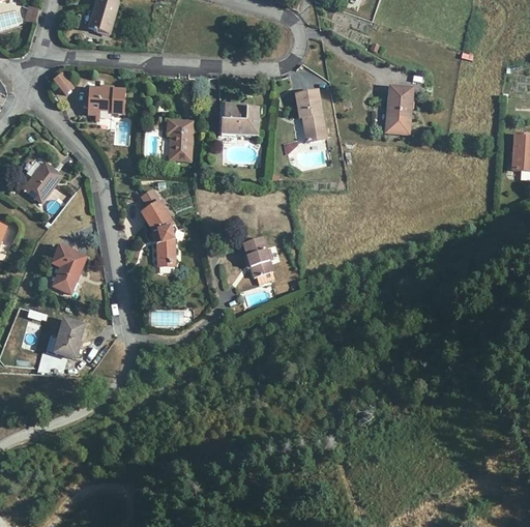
[(110,33),(119,0),(96,0),(90,27),(110,33)]
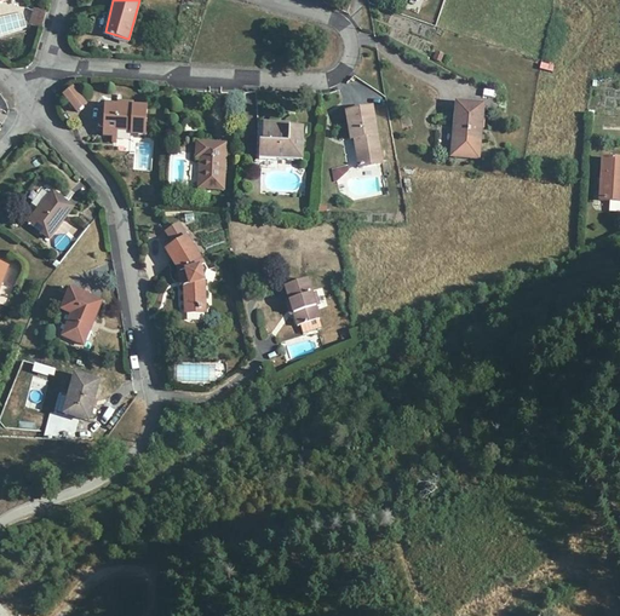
[(577,13),(579,0),(556,0),(555,9),(577,13)]
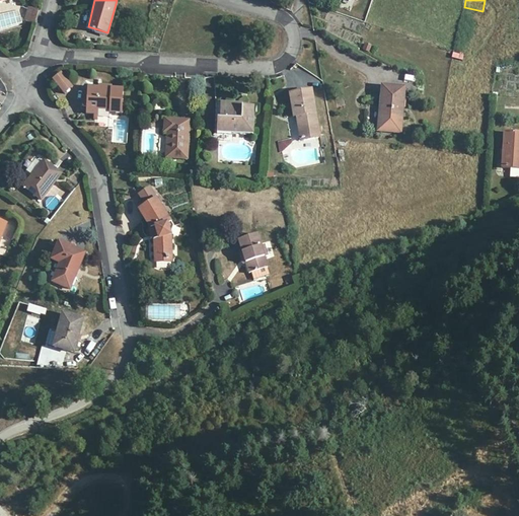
[(40,9),(28,6),(24,18),(35,21),(40,9)]
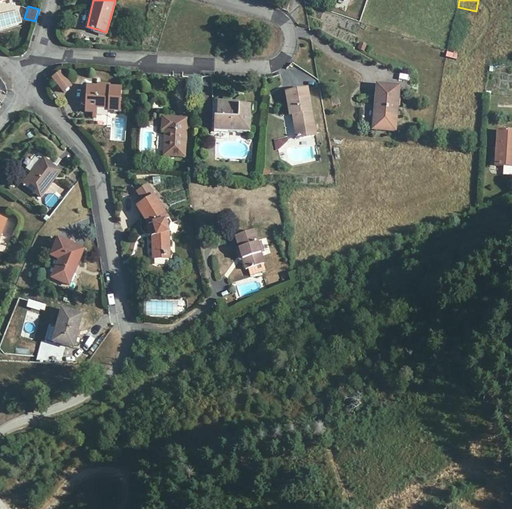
[(18,7),(0,11),(0,26),(21,20),(18,7)]
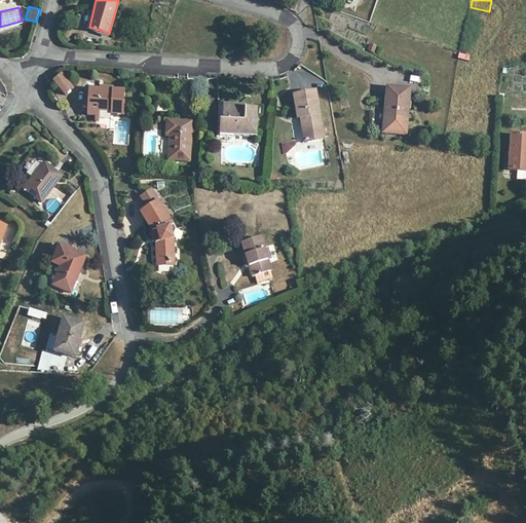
[(54,79),(66,94),(74,87),(62,73),(54,79)]
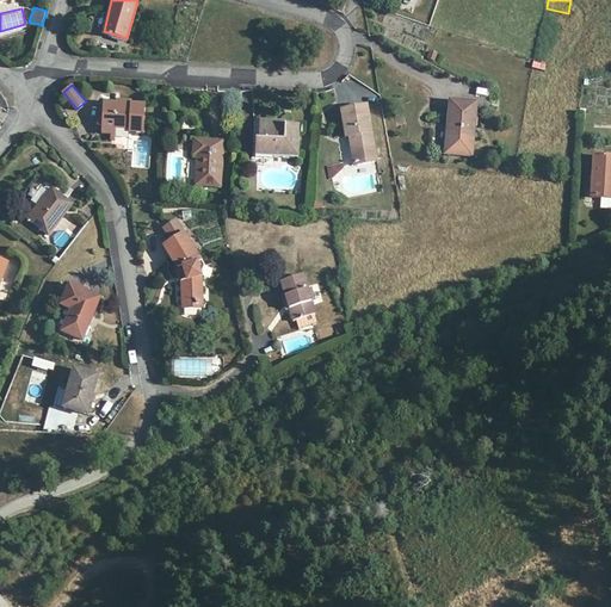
[(103,124),(102,131),(115,131),(116,127),(129,127),(129,129),(143,130),(146,101),(131,101),(131,99),(116,98),(116,100),(104,100),(103,115),(103,124)]
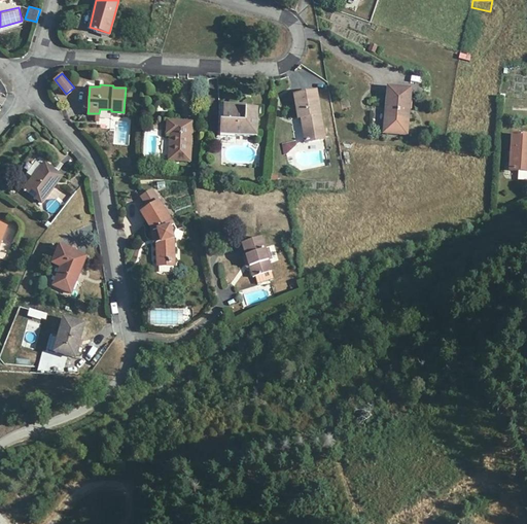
[(388,85),(386,104),(389,104),(387,121),(386,130),(407,132),(407,124),(411,88),(388,85)]
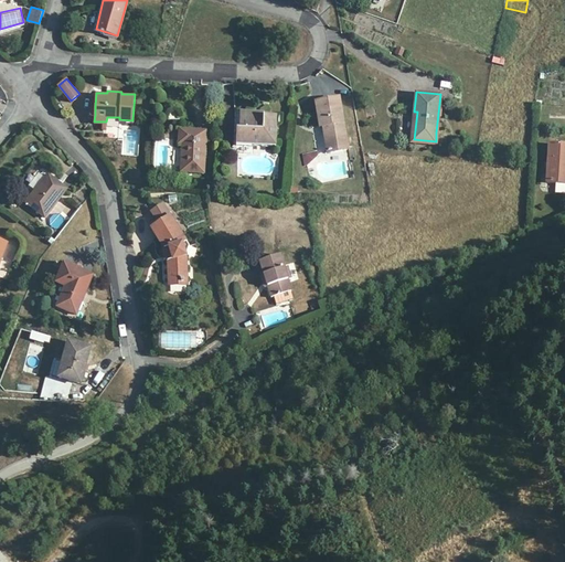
[(339,95),(316,99),(320,126),(324,125),(328,149),(348,146),(339,95)]
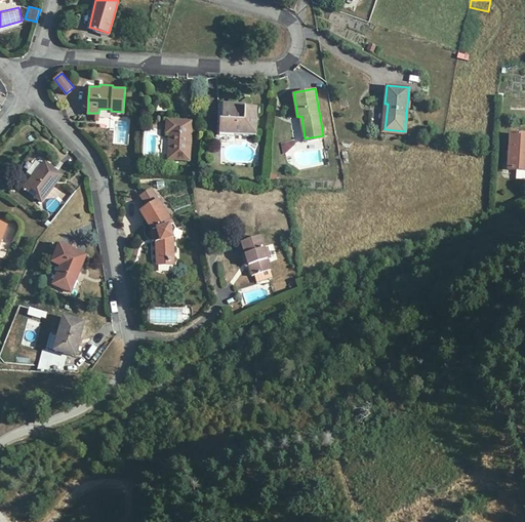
[(223,103),(221,119),(226,119),(227,107),(245,107),(246,104),(223,103)]
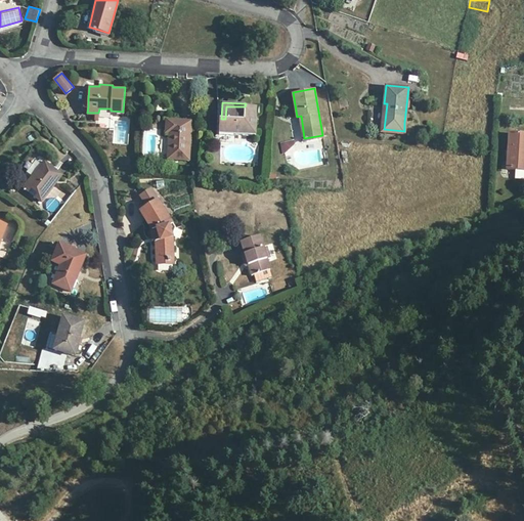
[(255,133),(256,106),(245,106),(226,106),(225,119),(221,119),(220,119),(219,132),(255,133)]
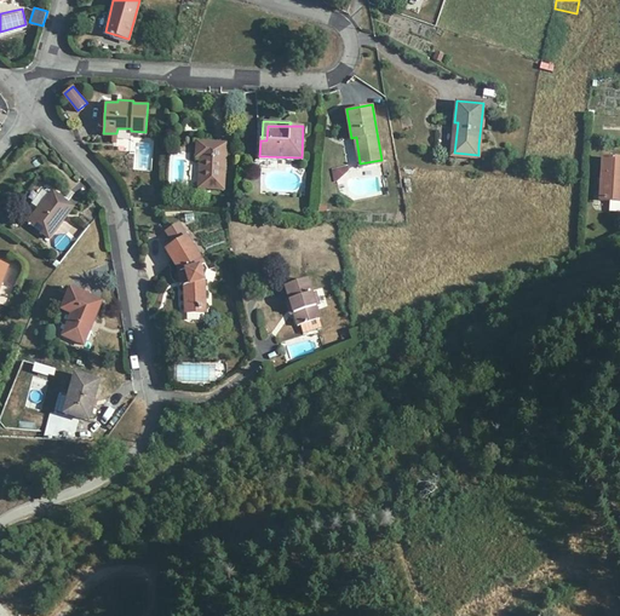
[(223,186),(225,142),(197,140),(196,155),(200,156),(199,185),(223,186)]
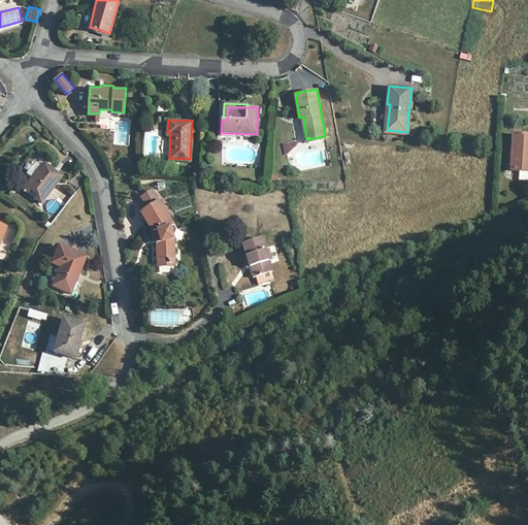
[(527,169),(527,134),(514,134),(510,168),(527,169)]
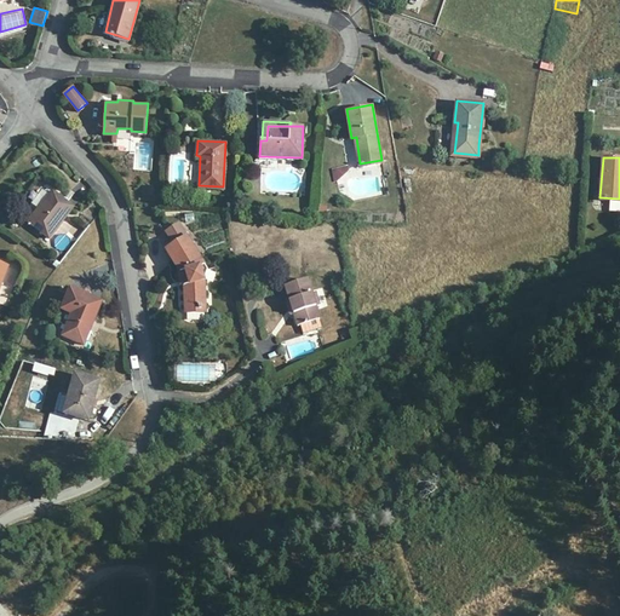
[(334,176),(349,172),(348,162),(332,166),(334,176)]
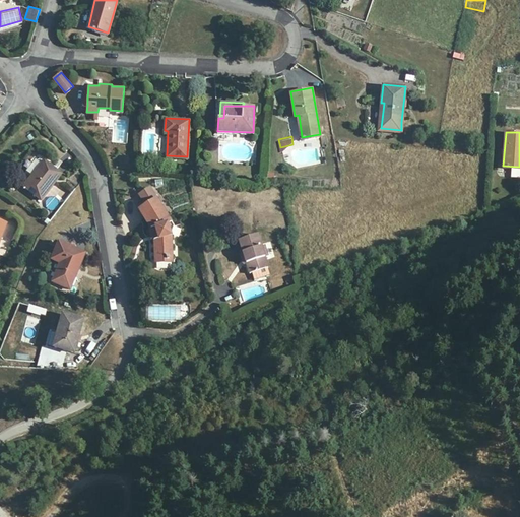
[(62,173),(44,158),(23,185),(42,197),(62,173)]
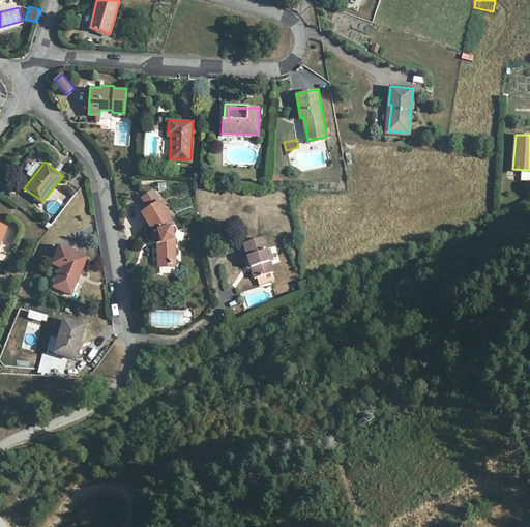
[(65,203),(72,195),(60,185),(54,195),(65,203)]
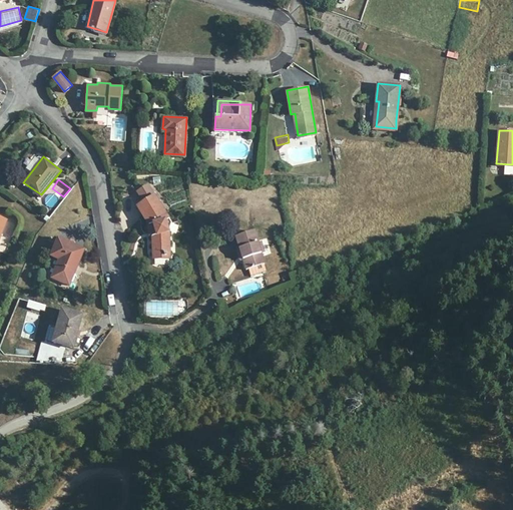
[(152,238),(152,256),(168,256),(167,230),(167,220),(168,217),(153,193),(136,203),(149,223),(151,233),(152,238)]
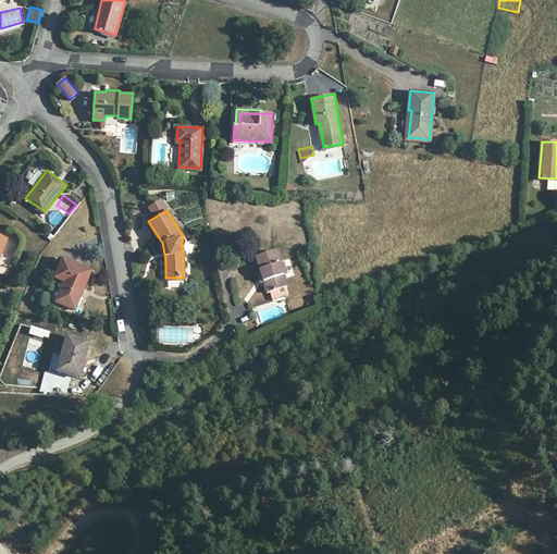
[(280,262),(275,249),(256,256),(260,269),(263,281),(267,292),(271,291),(286,284),(283,273),(280,262)]
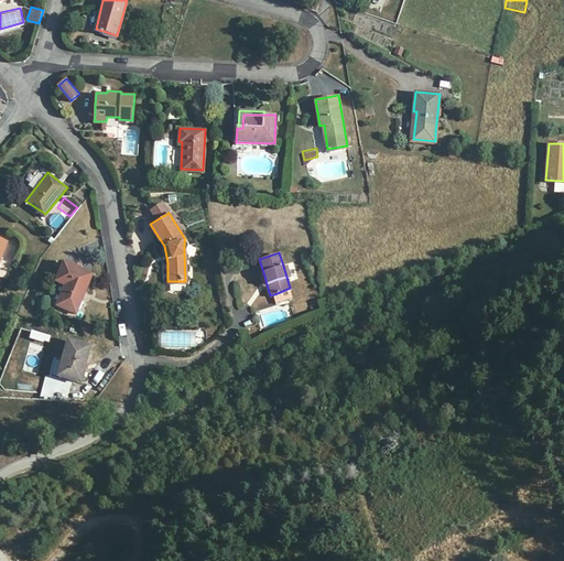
[(66,283),(57,304),(76,311),(93,273),(64,261),(56,280),(66,283)]
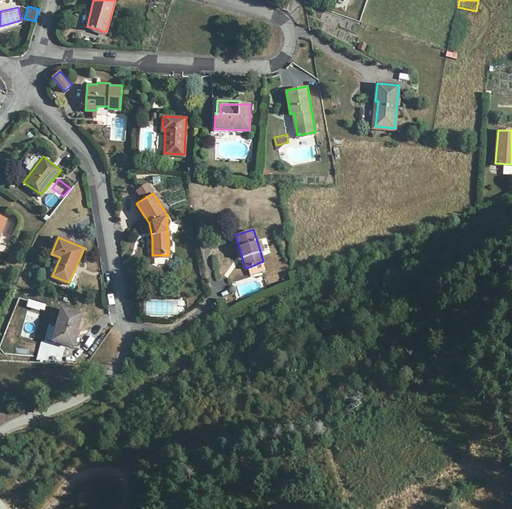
[(266,268),(263,261),(249,267),(251,273),(266,268)]
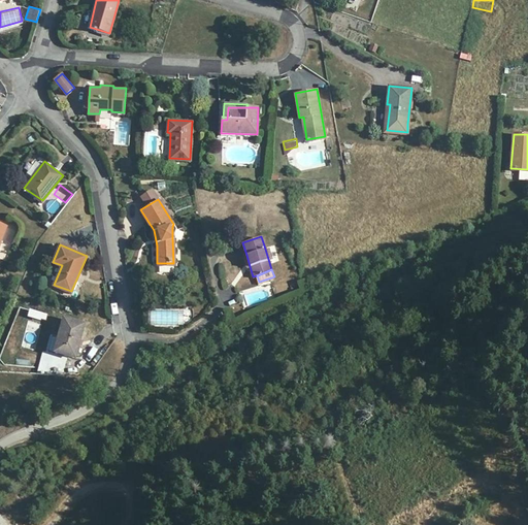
[(183,322),(183,307),(151,307),(151,323),(183,322)]
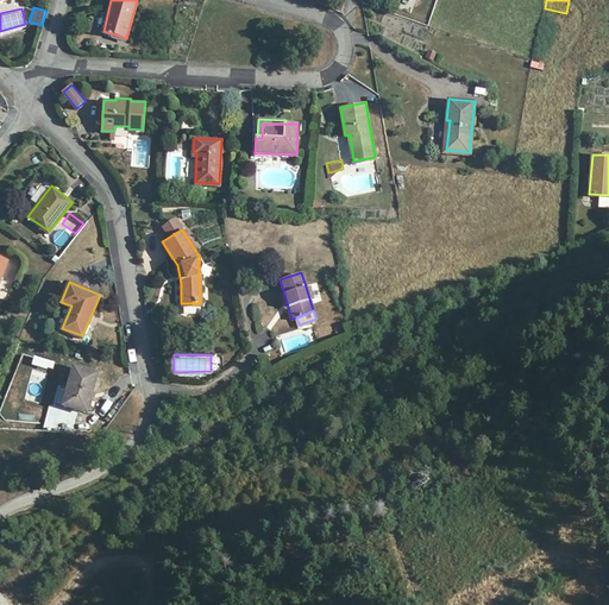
[(43,358),(41,366),(51,367),(54,360),(43,358)]
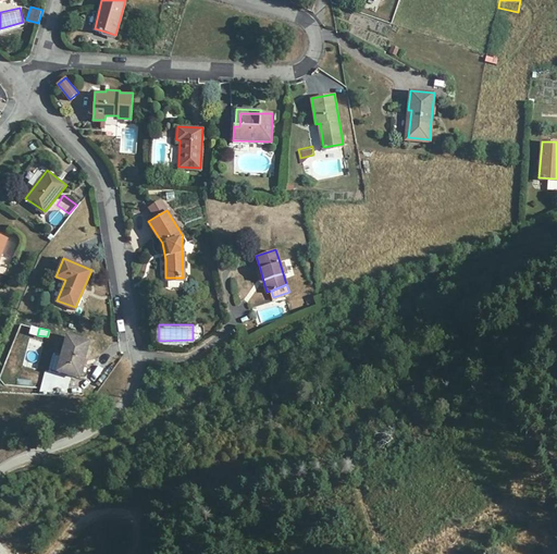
[(62,352),(56,349),(50,367),(81,374),(89,339),(66,333),(62,352)]
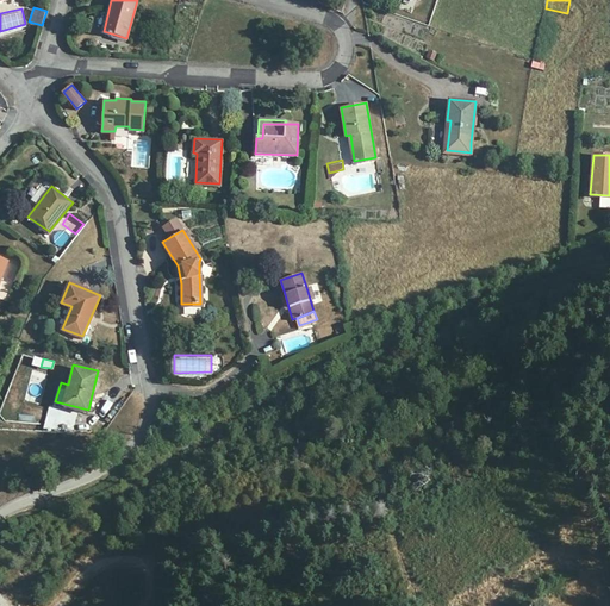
[(160,417),(155,426),(165,430),(169,422),(160,417)]
